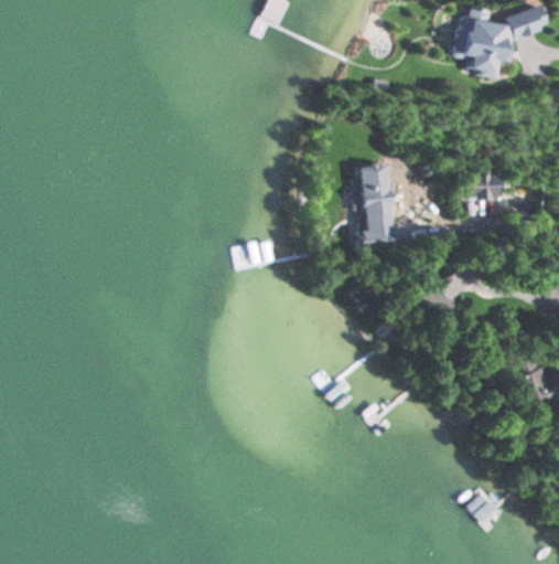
[(365,211),(369,244),(399,240),(388,162),(352,167),(357,212),(365,211)]
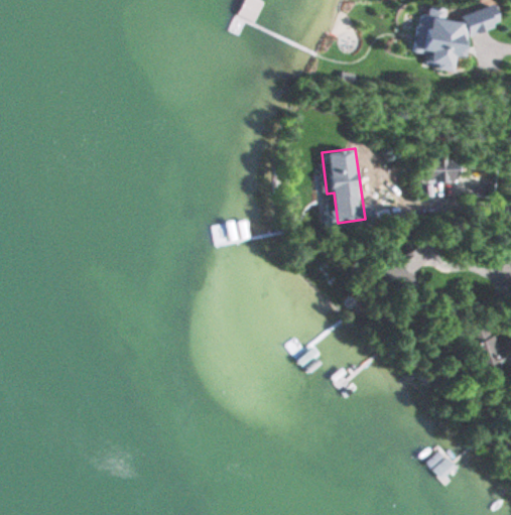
[(423,182),(461,183),(461,156),(423,155),(423,182)]
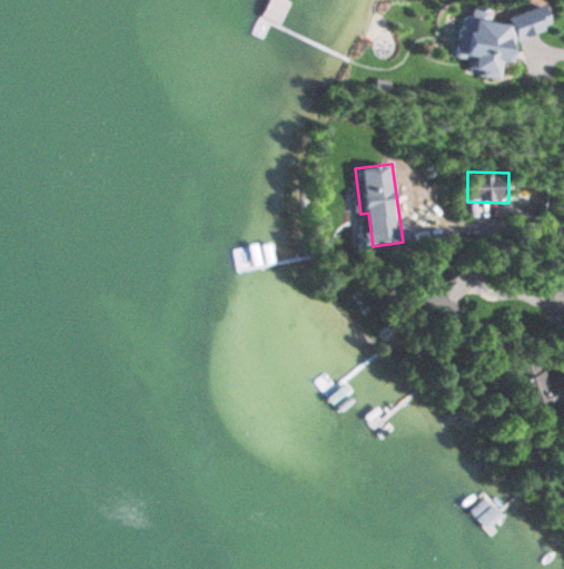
[(265,265),(258,242),(237,247),(243,271),(265,265)]
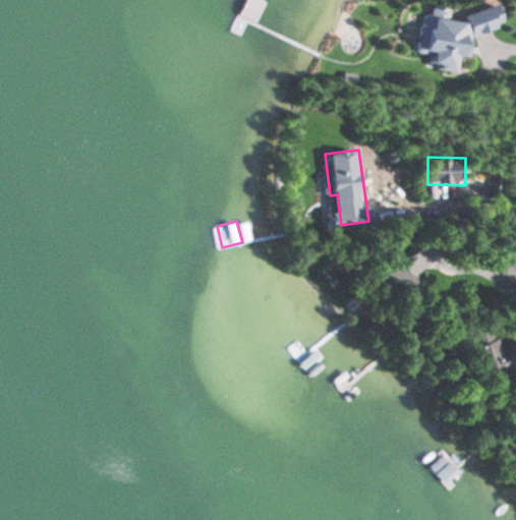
[(515,251),(508,250),(505,276),(515,277),(515,251)]
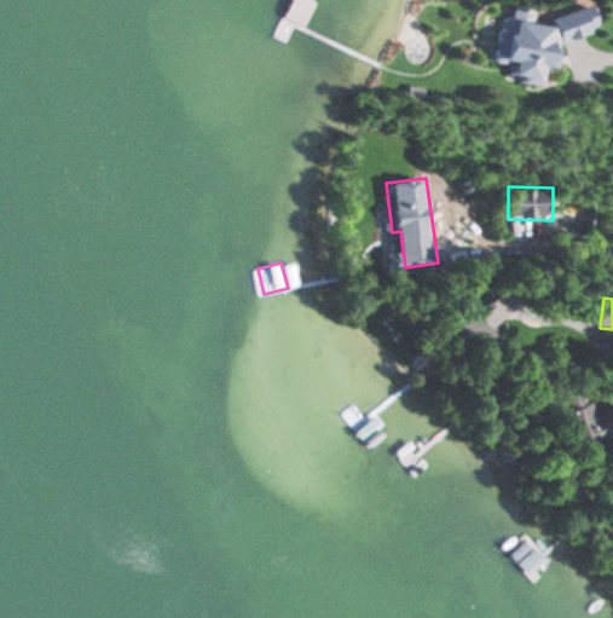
[(484,316),(461,327),(473,352),(496,341),(484,316)]
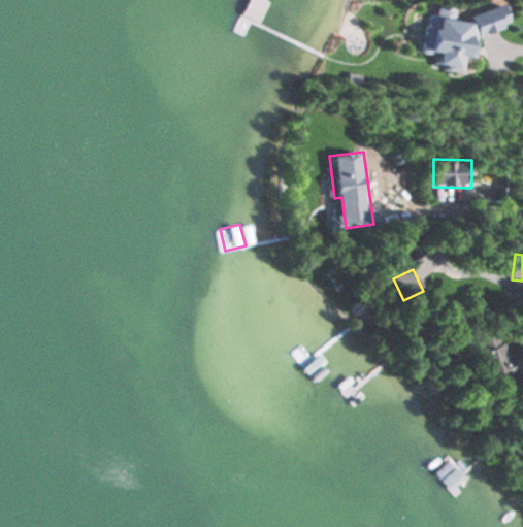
[(478,337),(495,385),(522,373),(522,352),(510,357),(500,329),(478,337)]
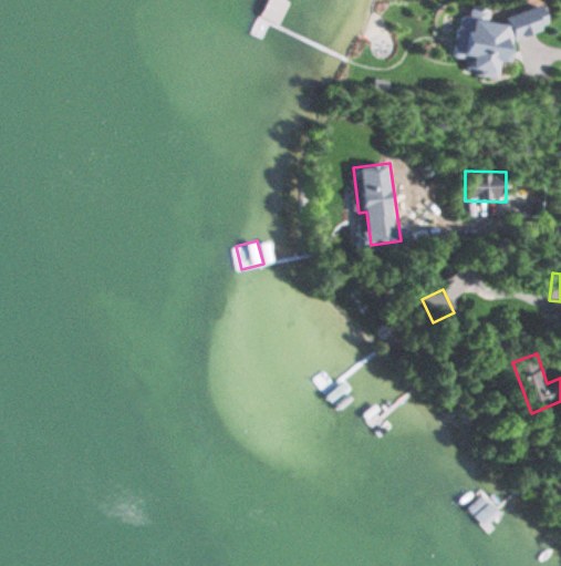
[(475,518),(487,530),(501,514),(489,503),(475,518)]
